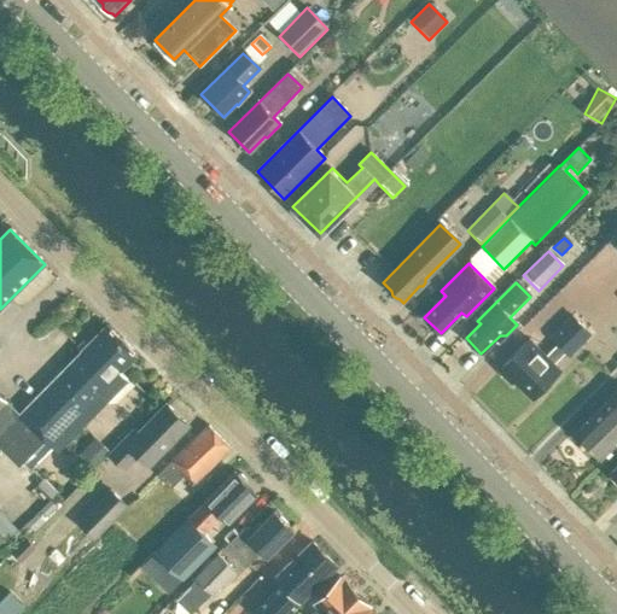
[(568,357),(589,335),(571,317),(551,339),(558,346),(546,358),(529,341),(498,372),(511,385),(514,381),(531,399),(559,372),(552,364),(564,354),(568,357)]
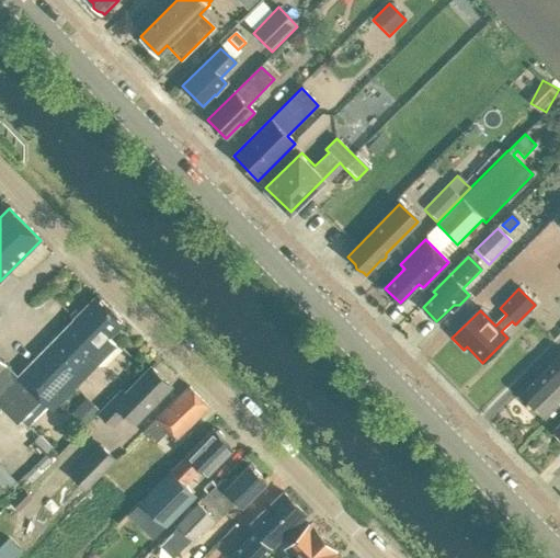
[(109,339),(125,323),(100,298),(96,297),(95,298),(16,377),(0,361),(0,410),(15,425),(38,401),(44,407),(88,361),(95,368),(105,368),(122,352),(109,339)]
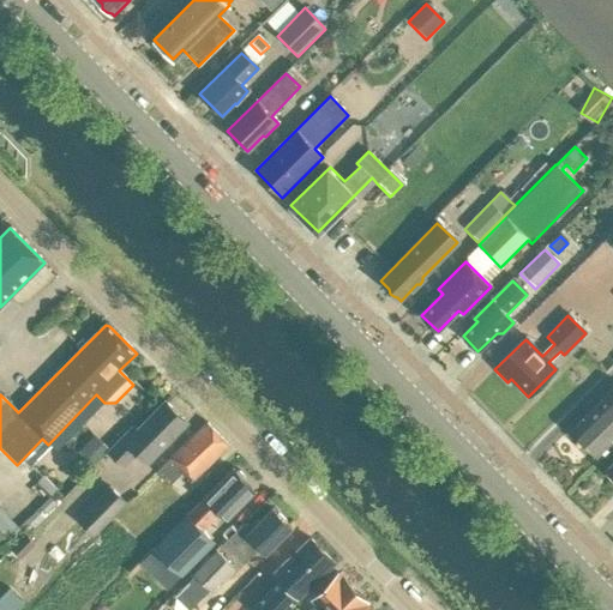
[(612,388),(574,429),(586,442),(587,447),(592,453),(598,454),(612,439),(612,388)]
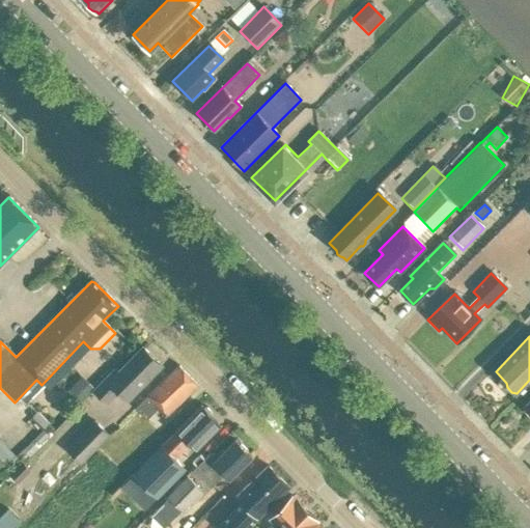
[(127,403),(161,367),(142,349),(119,371),(116,368),(92,392),(107,406),(117,394),(127,403)]
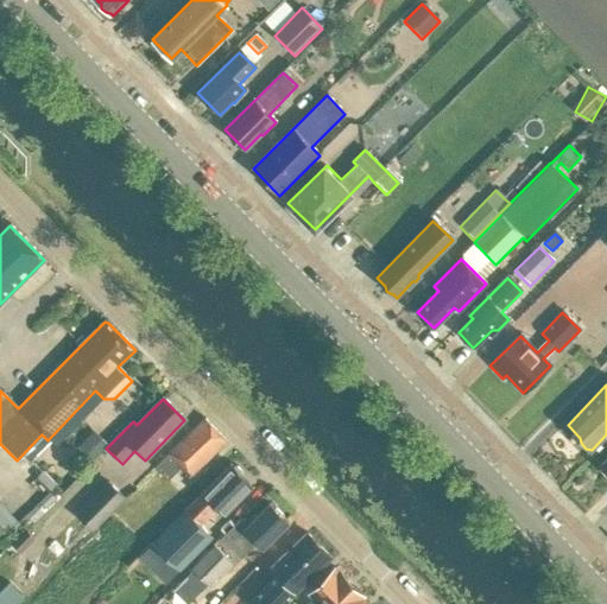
[(181,469),(190,478),(226,443),(204,420),(155,469),(168,482),(181,469)]
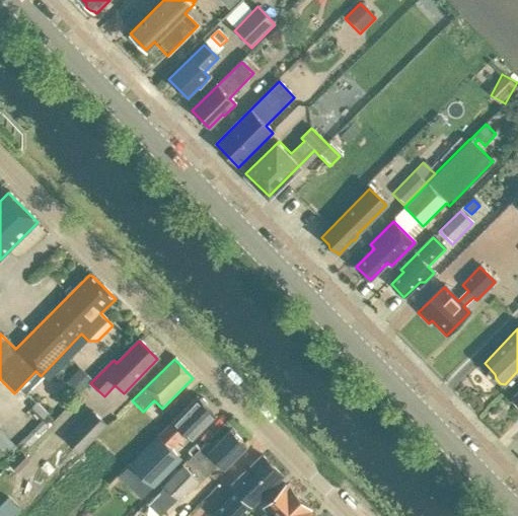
[(66,379),(78,391),(91,379),(79,366),(66,379)]
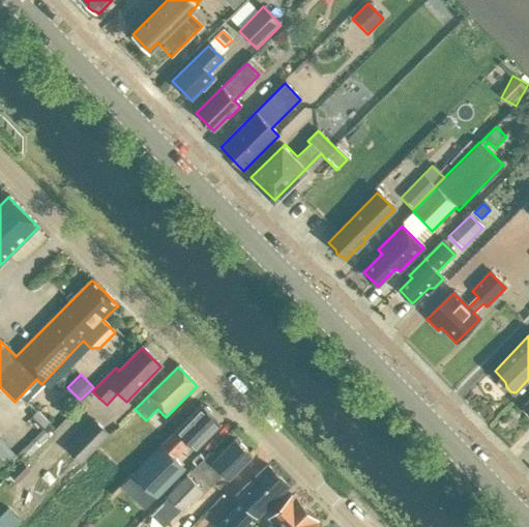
[(193,449),(215,427),(209,421),(212,418),(210,416),(210,412),(206,408),(203,408),(201,407),(131,476),(155,500),(185,470),(174,460),(188,445),(193,449)]
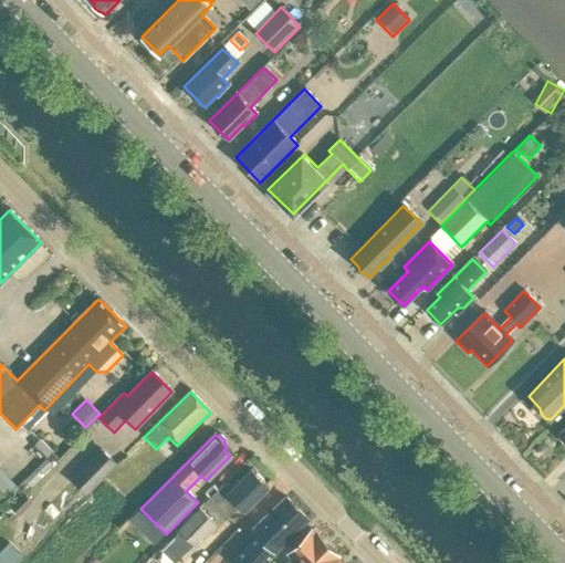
[(40,440),(32,448),(44,460),(24,481),(33,490),(61,461),(52,454),(40,440)]
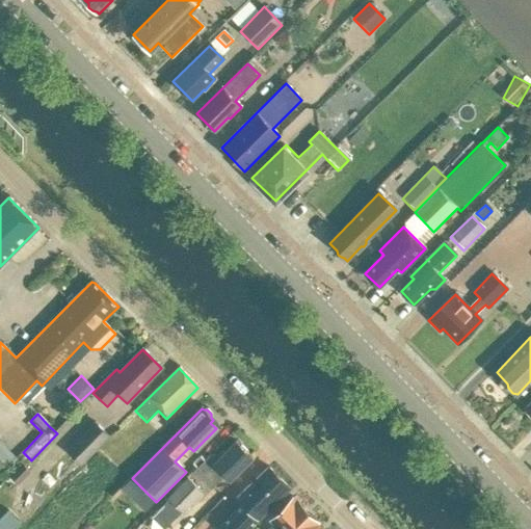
[(80,465),(109,437),(95,423),(67,451),(80,465)]
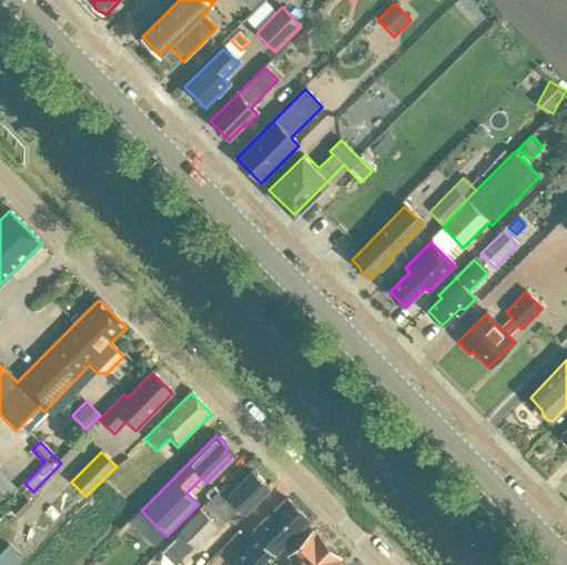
[(0,492),(8,500),(18,490),(0,472),(0,492)]
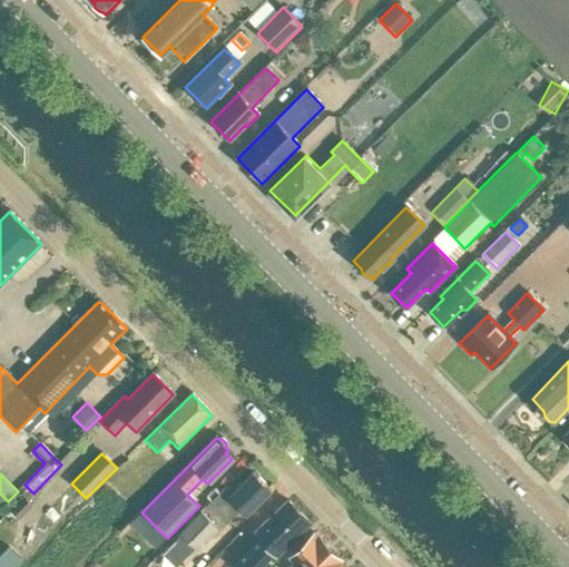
[(245,516),(270,491),(253,473),(229,496),(224,490),(209,504),(228,522),(241,511),(245,516)]
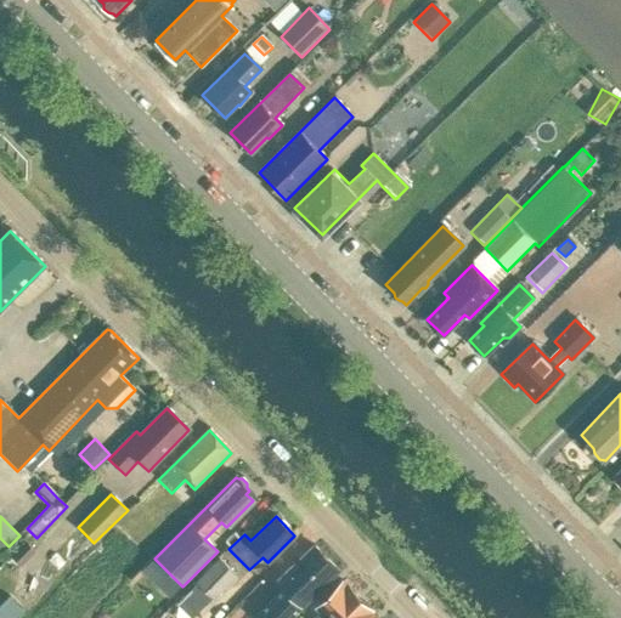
[(32,549),(38,543),(34,539),(28,545),(27,544),(12,559),(21,568),(35,554),(32,549)]
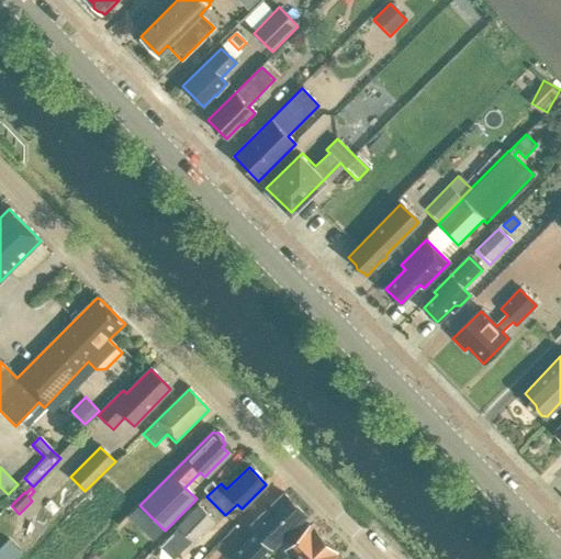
[(272,551),(306,518),(283,494),(249,528),(259,538),(254,543),(253,541),(235,558),(264,558),(271,551),(272,551)]
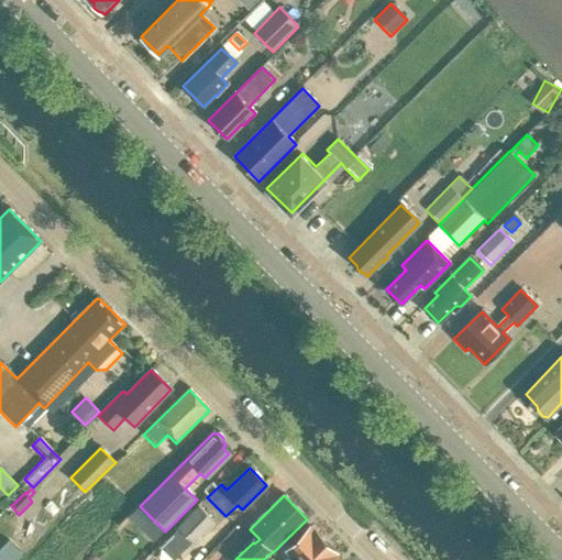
[(197,507),(176,529),(194,547),(216,524),(197,507)]
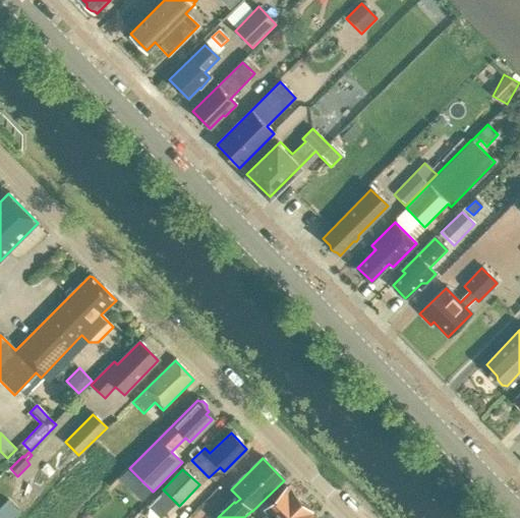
[(285,517),(301,503),(287,488),(264,512),(268,516),(267,517),(285,517)]
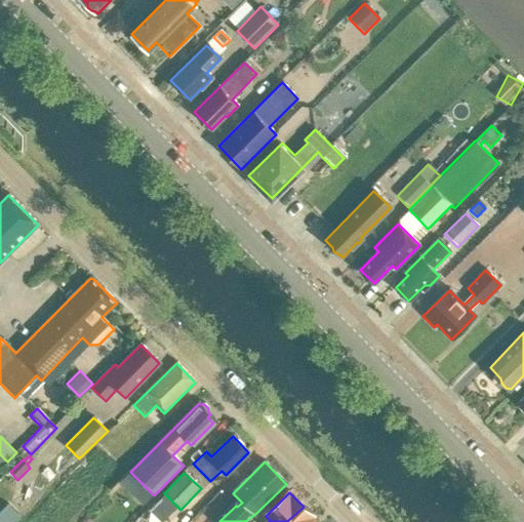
[(16,521),(19,518),(8,506),(0,514),(0,521),(16,521)]
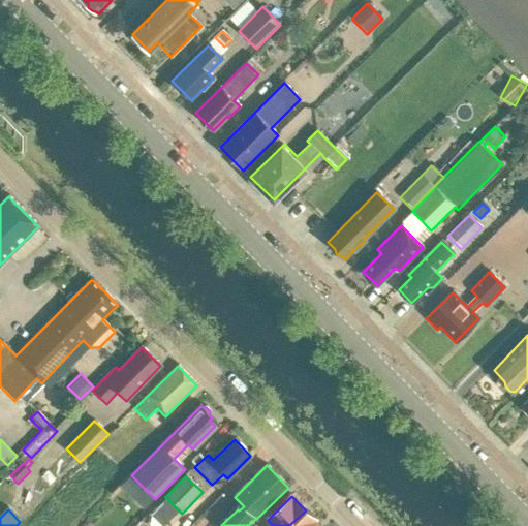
[(320,525),(306,511),(289,525),(320,525)]
